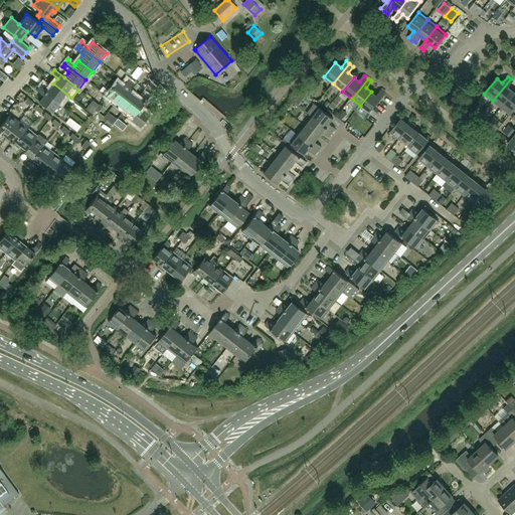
[(493,101),(501,108),(514,92),(508,88),(514,80),(511,78),(493,101)]
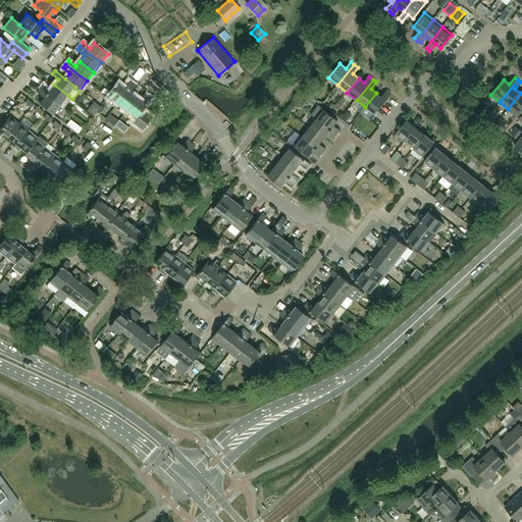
[(107,97),(117,104),(134,84),(129,81),(124,88),(118,83),(107,97)]
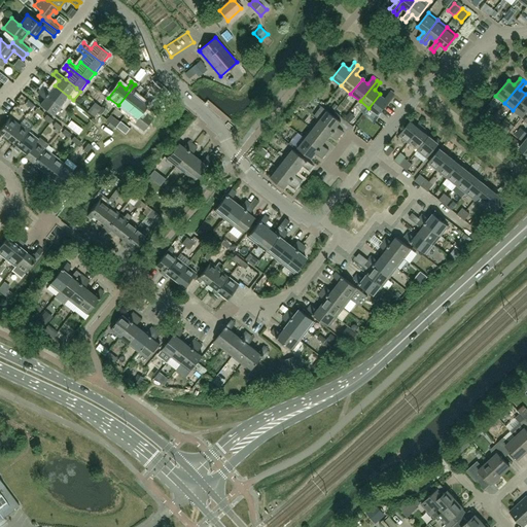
[(138,86),(135,84),(118,105),(127,112),(138,98),(133,94),(138,86)]
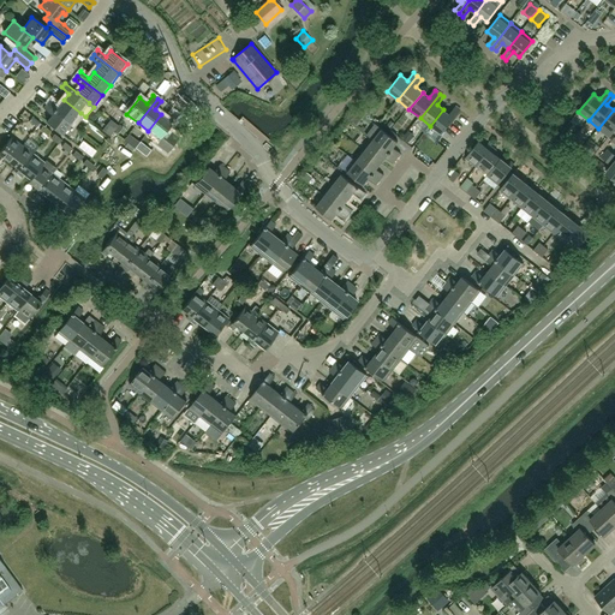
[(47,105),(72,124),(81,113),(64,100),(59,107),(51,100),(47,105)]
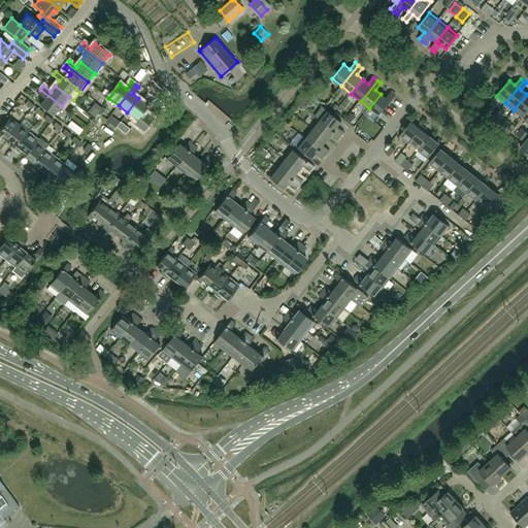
[(55,116),(62,106),(40,90),(37,93),(44,99),(40,104),(55,116)]
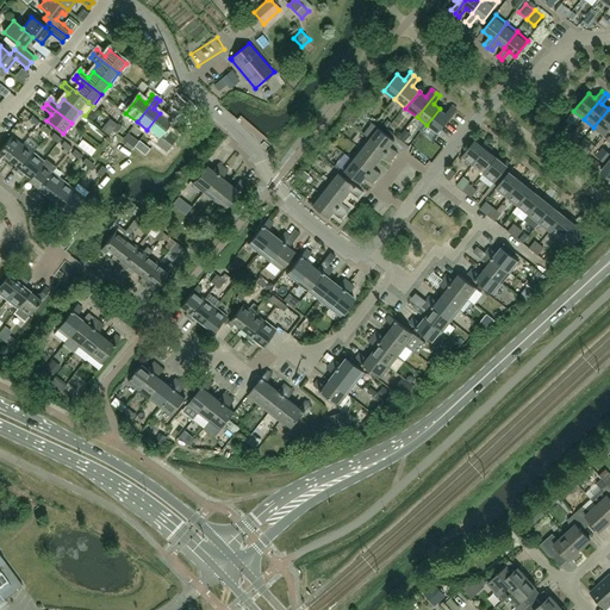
[(456,110),(453,106),(447,113),(440,109),(427,125),(437,134),(456,110)]
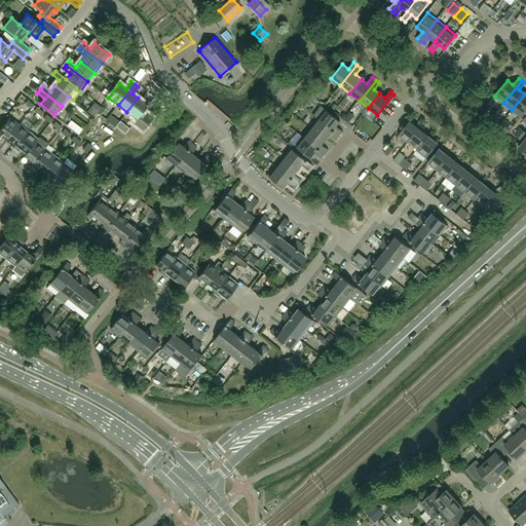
[(521,117),(525,110),(525,95),(525,94),(512,110),(521,117)]
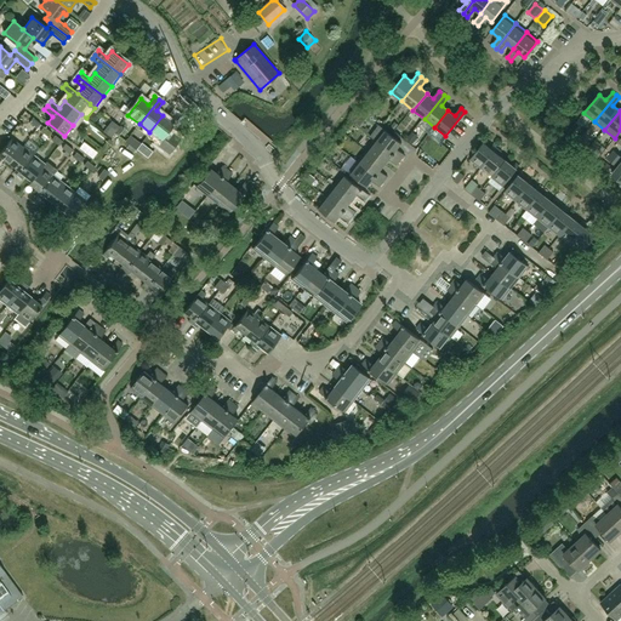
[(149,132),(161,141),(169,131),(181,117),(176,113),(170,121),(163,115),(149,132)]
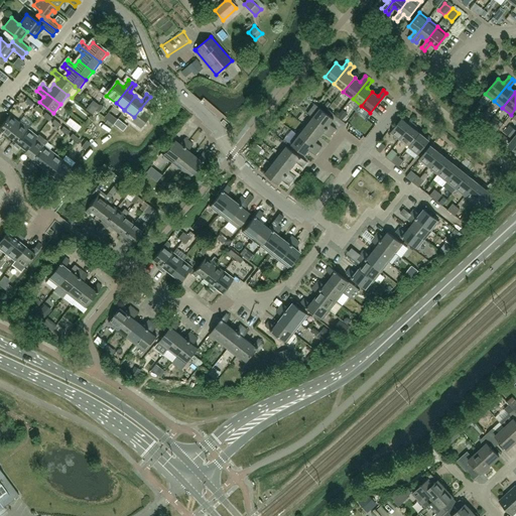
[(30,107),(33,103),(27,98),(24,102),(30,107)]
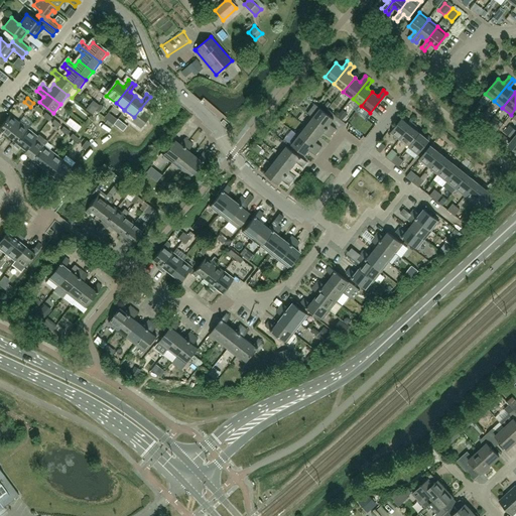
[(307,113),(312,116),(334,133),(337,129),(331,124),(335,119),(319,107),(314,104),(307,113)]
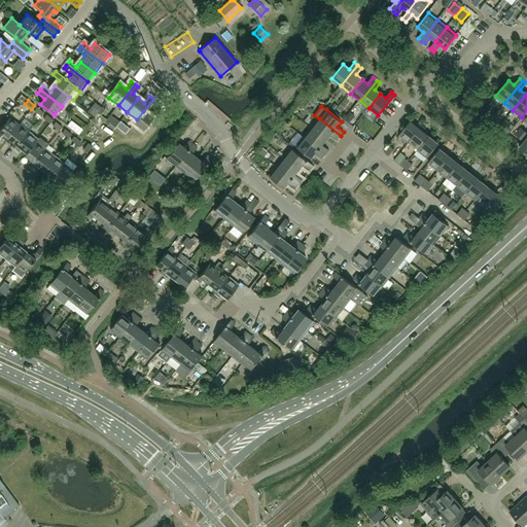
[(40,116),(43,112),(37,107),(34,111),(40,116)]
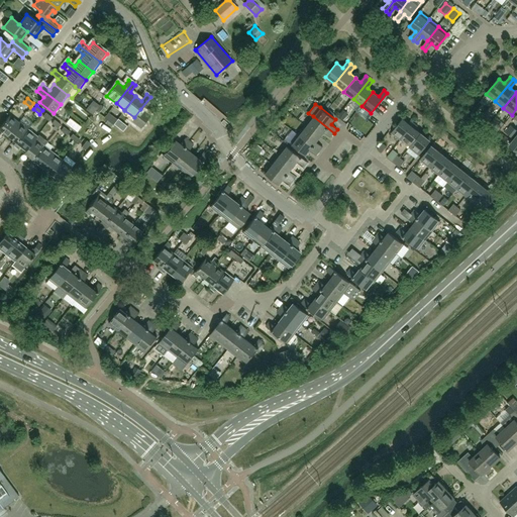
[(150,116),(140,109),(134,117),(131,120),(140,128),(150,116)]
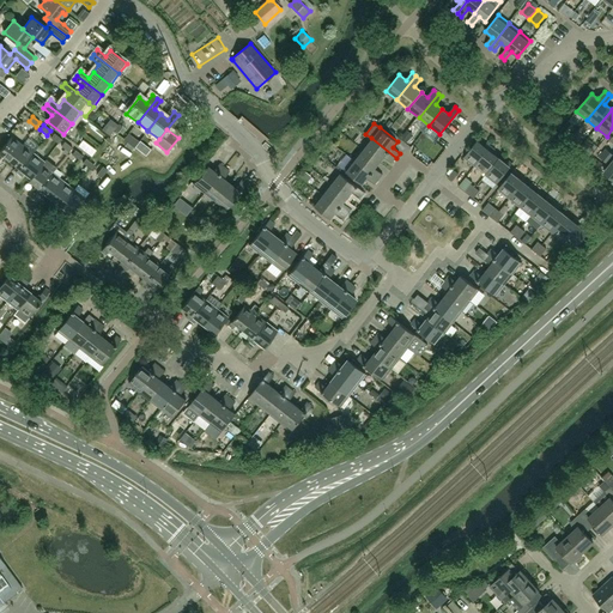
[(50,138),(58,144),(61,140),(54,134),(50,138)]
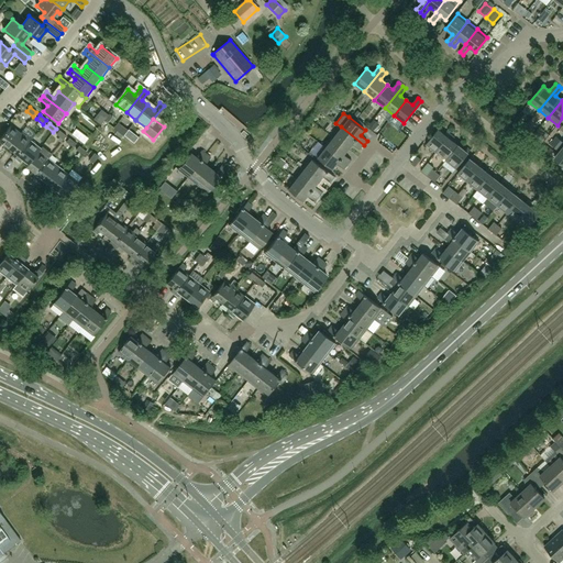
[(121,124),(118,130),(132,139),(135,133),(121,124)]
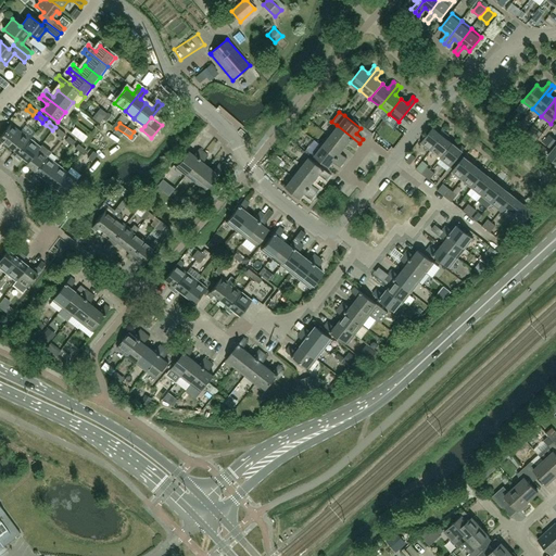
[(8,147),(20,131),(11,124),(0,137),(0,143),(2,141),(8,147)]
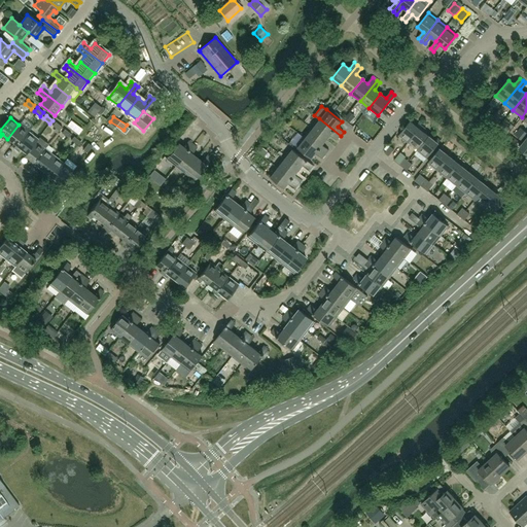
[(312,128),(327,140),(330,135),(337,140),(341,136),(319,118),(312,128)]
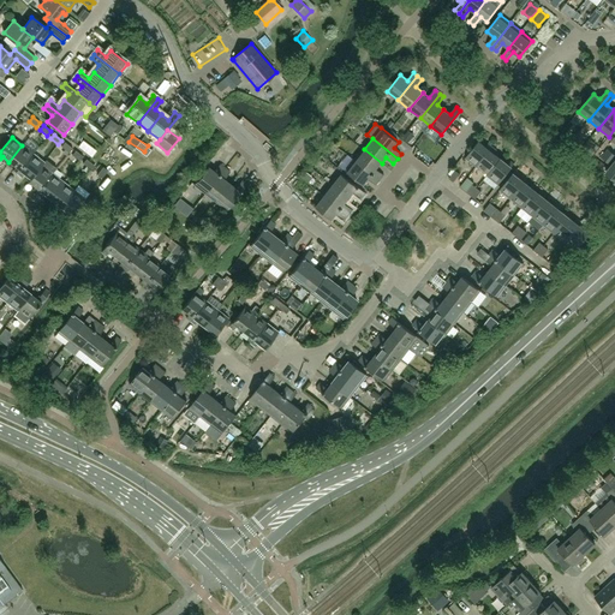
[(69,153),(72,148),(65,142),(61,147),(69,153)]
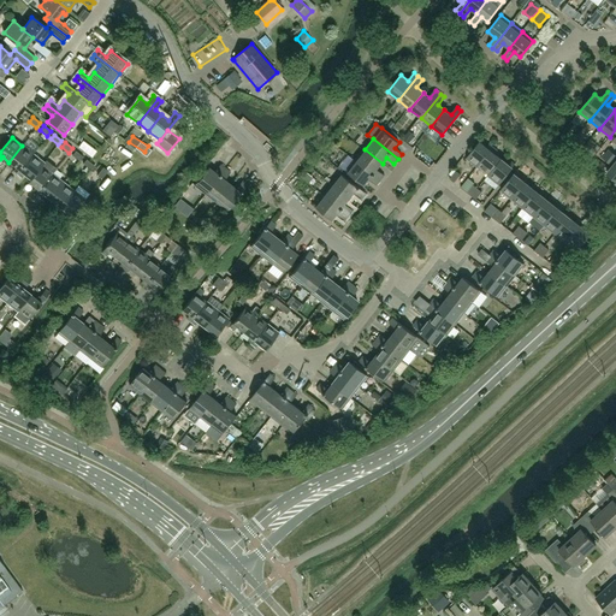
[(478,167),(495,147),(490,143),(487,147),(480,142),(467,158),(478,167)]
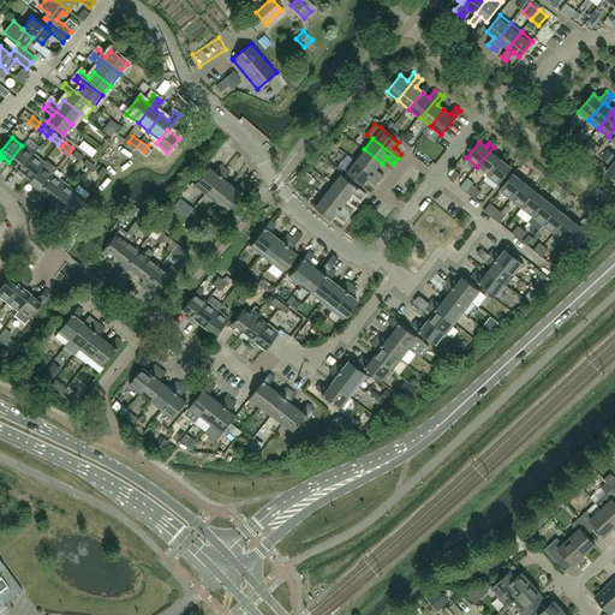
[(22,145),(9,162),(16,167),(13,171),(17,173),(33,154),(22,145)]
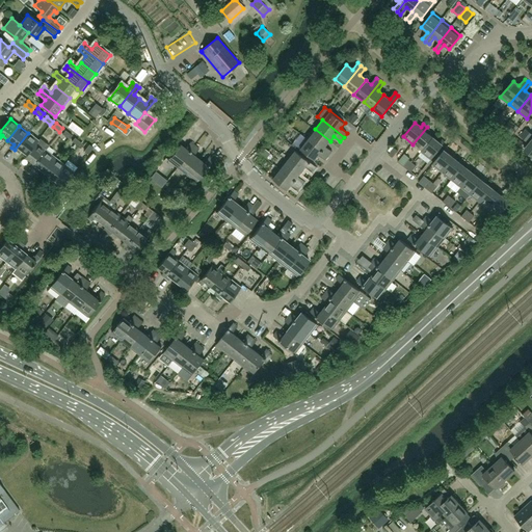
[(413,144),(422,152),(433,137),(428,133),(430,130),(427,127),(413,144)]
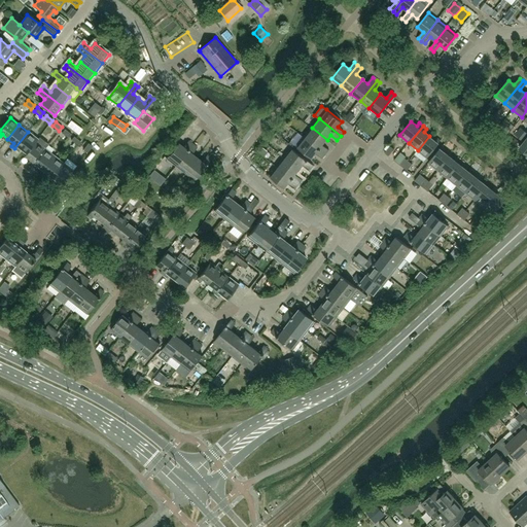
[(305,137),(326,154),(329,150),(323,145),(327,140),(312,128),(305,137)]
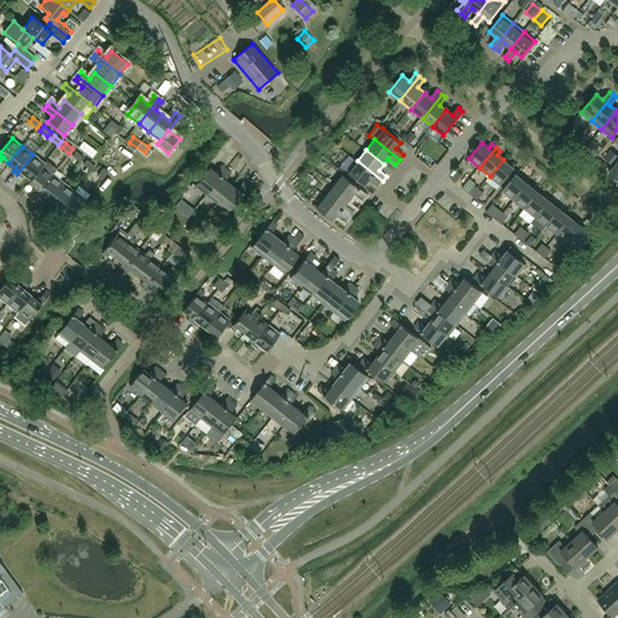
[(80,162),(83,157),(76,152),(73,156),(80,162)]
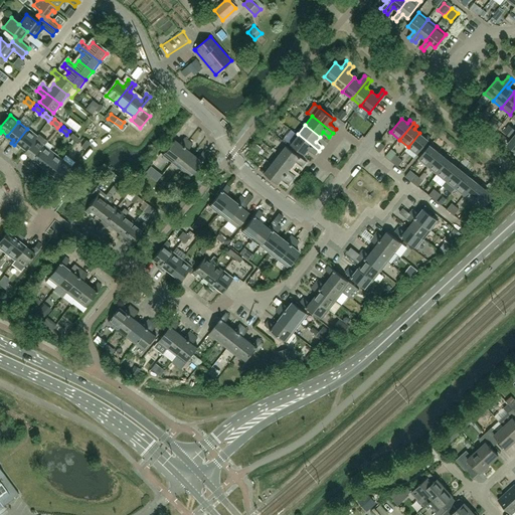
[(27,129),(14,145),(18,148),(20,145),(25,150),(26,150),(35,139),(37,136),(27,129)]
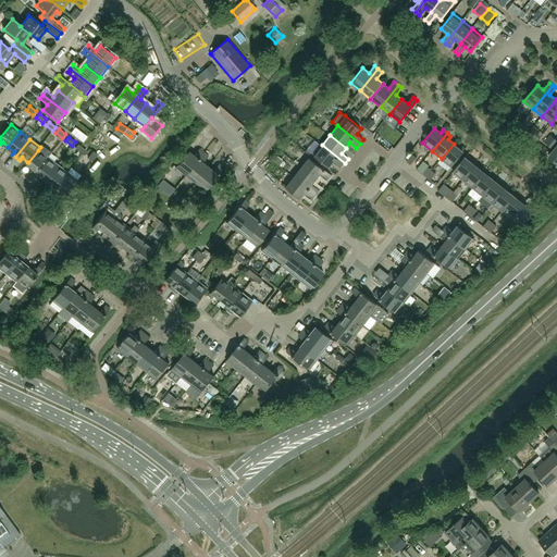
[(556,162),(556,146),(548,139),(545,144),(554,150),(549,157),(556,162)]
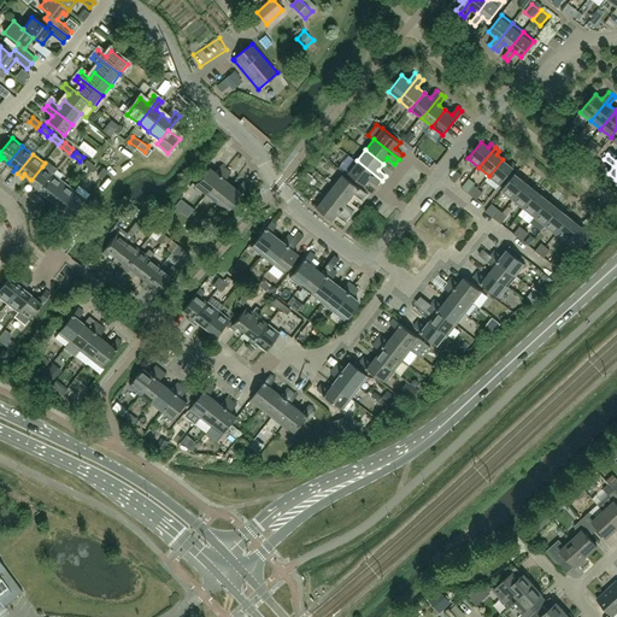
[(516,165),(512,162),(510,165),(503,159),(489,176),(500,184),(516,165)]
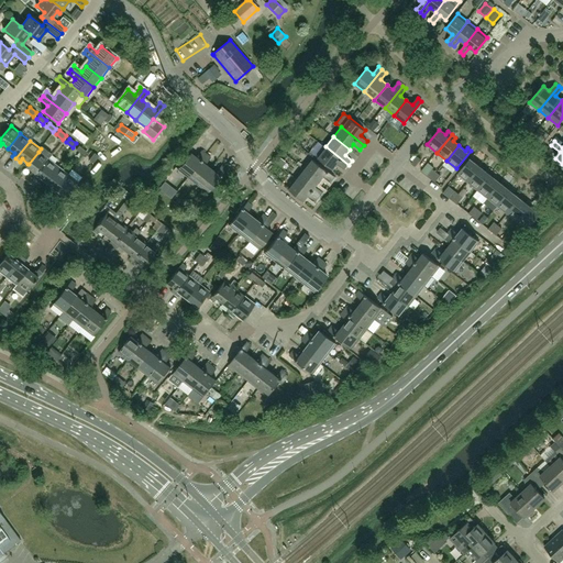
[(83,155),(86,152),(79,146),(76,150),(83,155)]
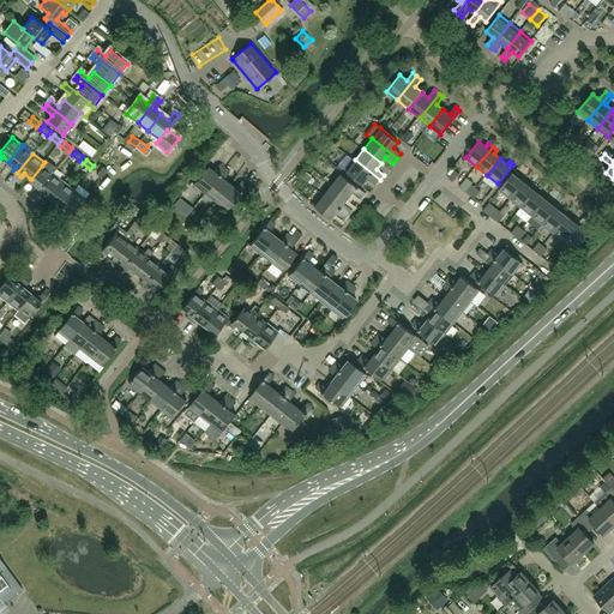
[(380,180),(355,160),(347,170),(363,185),(368,179),(375,185),(380,180)]
